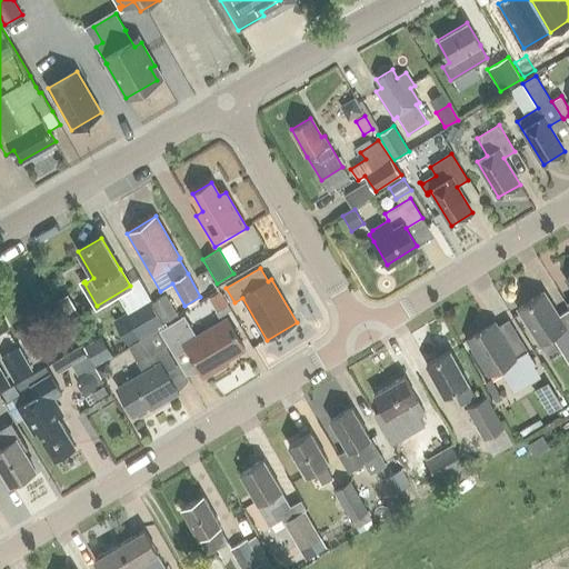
[(568,309),(559,317),(543,292),(518,309),(539,343),(552,335),(568,360),(568,309)]
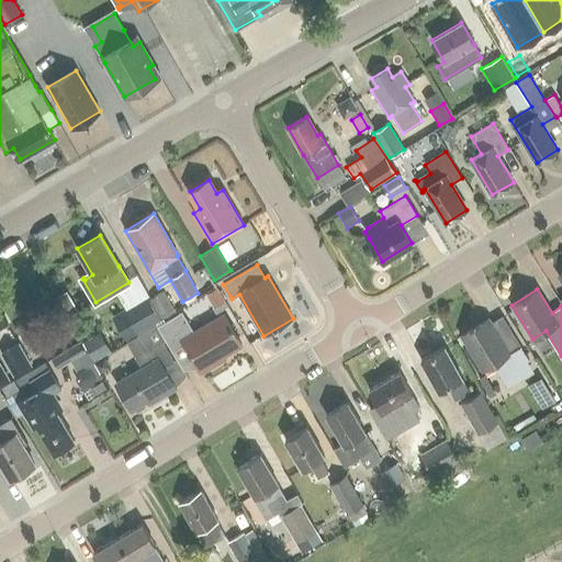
[(79,314),(66,292),(56,298),(69,319),(79,314)]
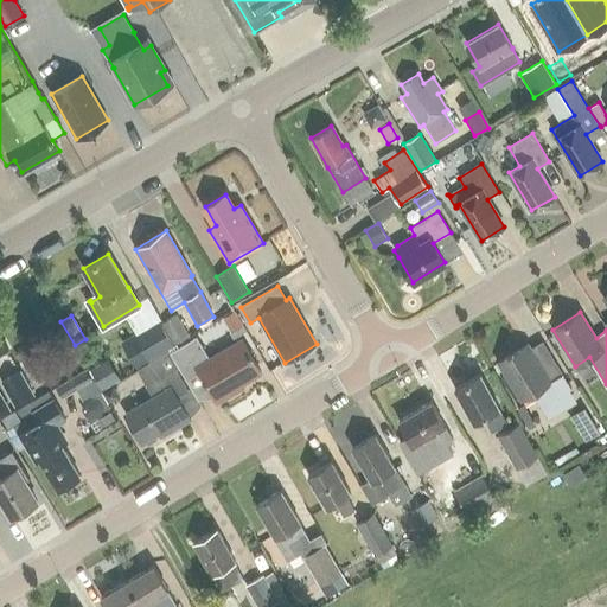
[(190,337),(178,315),(163,324),(176,345),(190,337)]
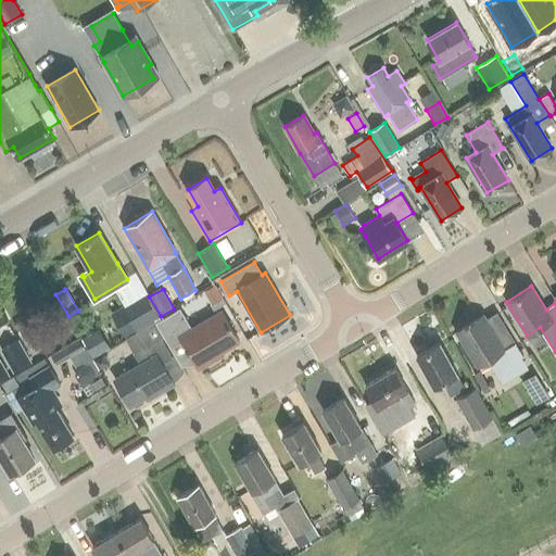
[(144,292),(122,306),(136,330),(160,316),(144,292)]
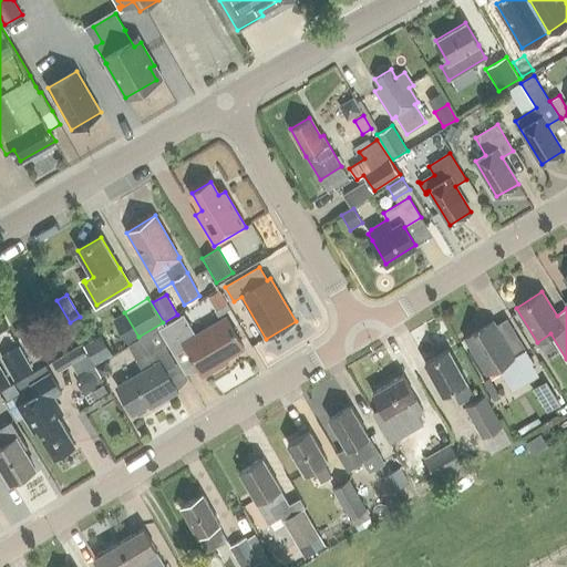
[(217,363),(244,348),(225,318),(196,336),(183,315),(158,330),(174,354),(185,347),(203,375),(218,367),(217,363)]
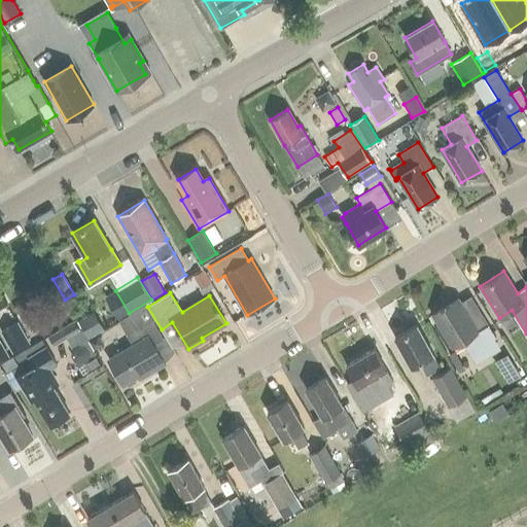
[(472,322),(458,300),(432,315),(452,347),(462,341),(476,362),(497,349),(492,340),(495,337),(483,316),(472,322)]
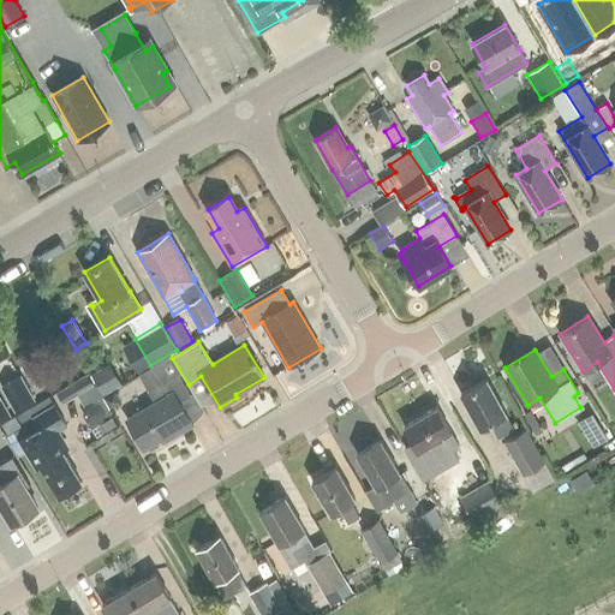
[(103,393),(123,383),(112,363),(94,372),(103,393)]
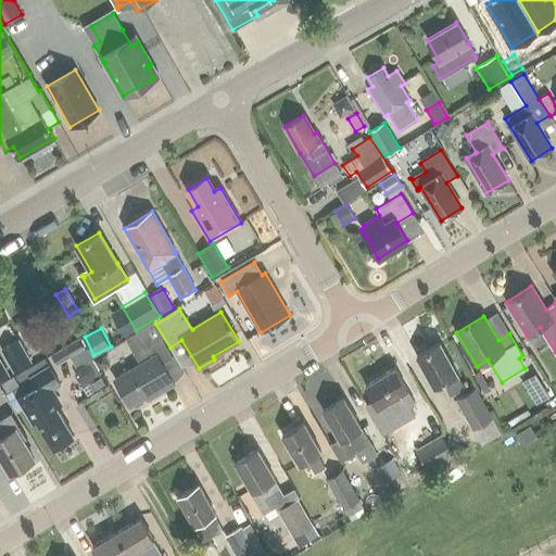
[(136,406),(143,402),(142,397),(151,392),(153,395),(174,383),(161,363),(172,356),(160,337),(134,353),(140,364),(114,380),(130,405),(133,403),(136,406)]
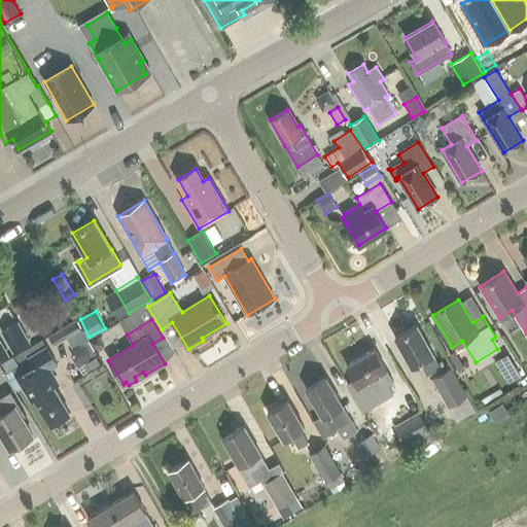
[(82,329),(77,320),(63,328),(68,339),(82,329)]
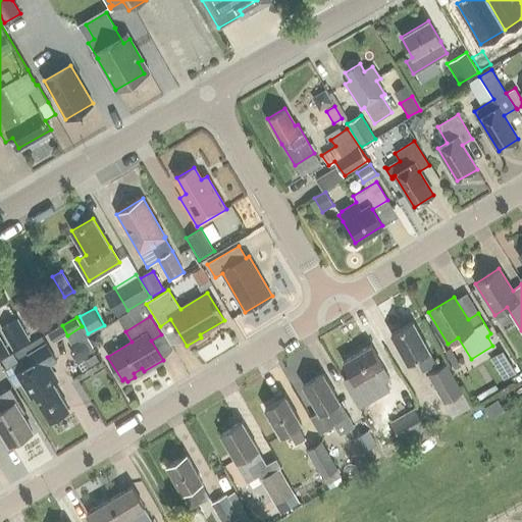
[(29,340),(17,320),(2,328),(13,349),(29,340)]
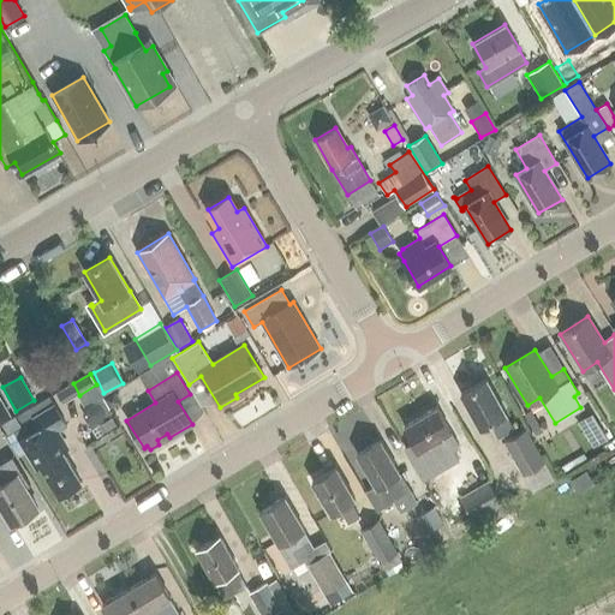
[(502,416),(506,415),(487,380),(460,394),(479,429),(490,423),(497,437),(511,430),(502,416)]
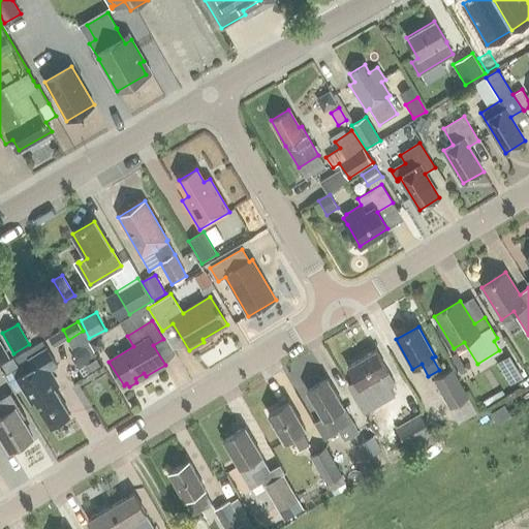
[(50,426),(69,414),(53,387),(44,373),(57,366),(47,348),(29,359),(34,368),(17,378),(31,403),(34,401),(50,426)]
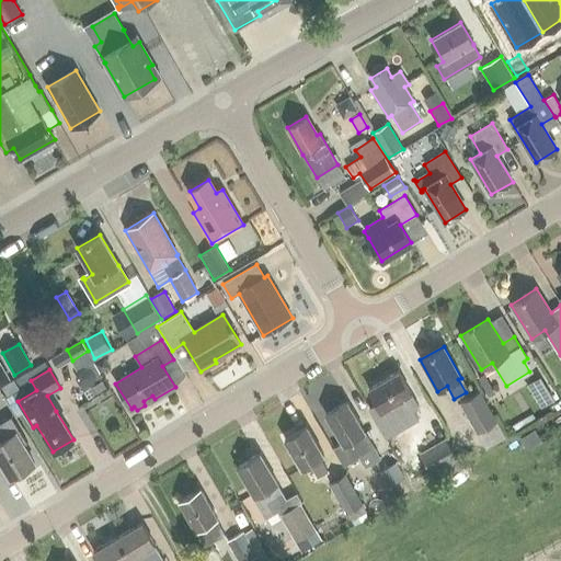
[(389,424),(403,415),(409,424),(418,419),(412,411),(419,407),(411,395),(411,393),(399,371),(368,389),(389,424)]
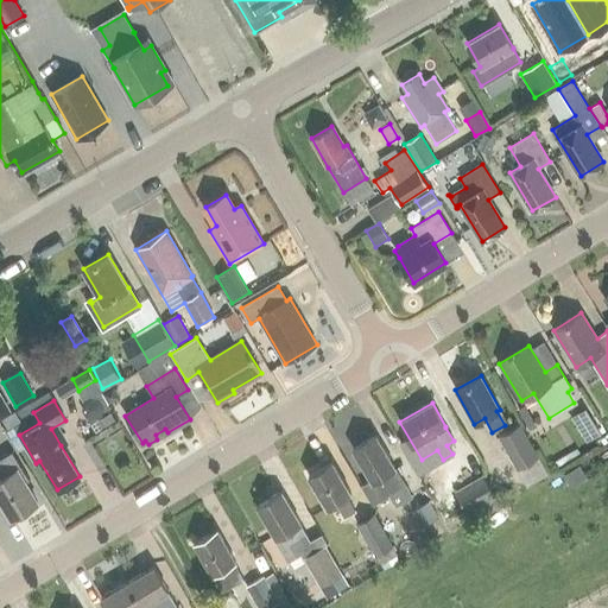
[(586,441),(601,432),(586,407),(571,417),(586,441)]
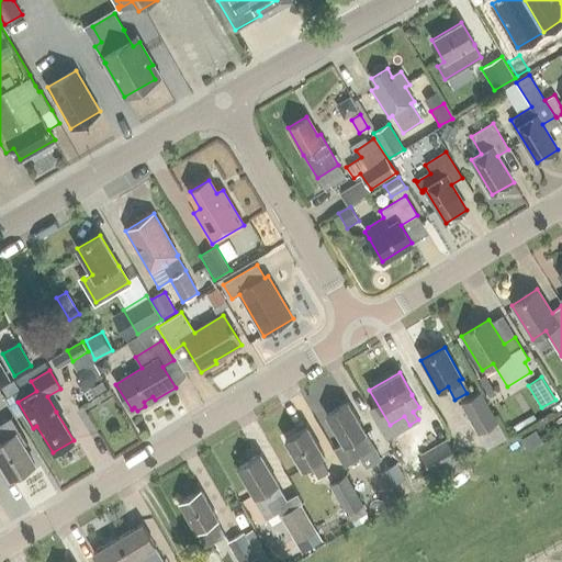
[(478,434),(498,422),(481,391),(460,404),(478,434)]
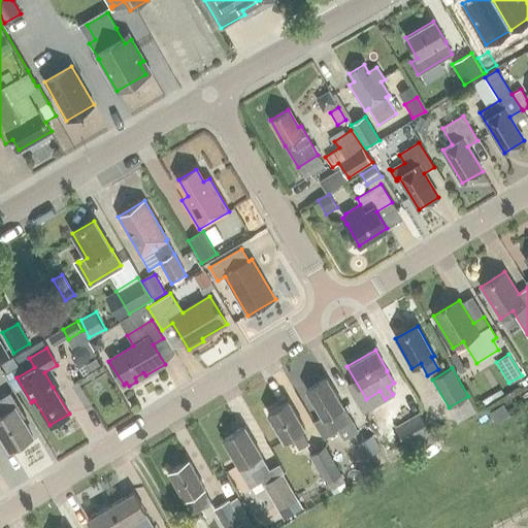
[(348,424),(352,421),(342,406),(343,406),(327,378),(306,390),(323,417),(315,422),(324,437),(338,429),(344,438),(347,436),(349,427),(348,424)]
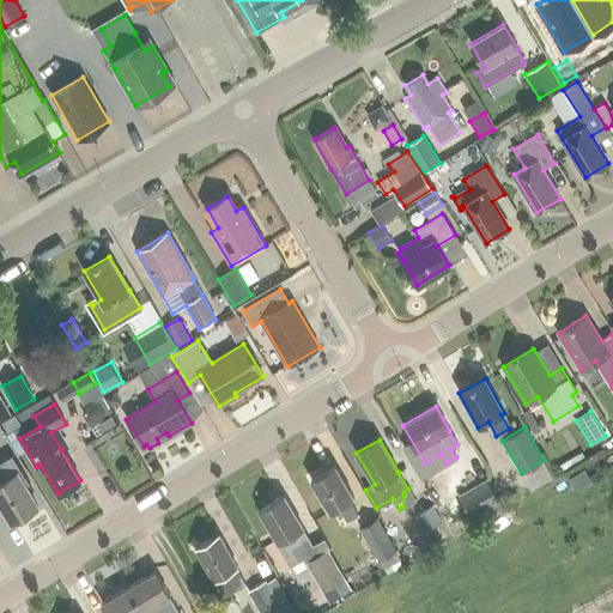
[(0,503),(12,522),(37,507),(25,486),(30,484),(12,455),(0,461),(0,503)]
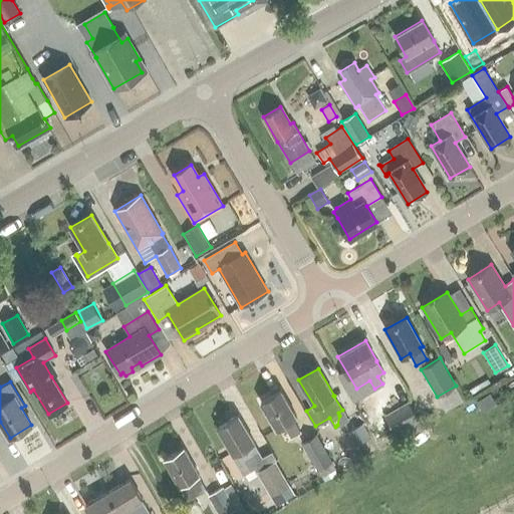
[(281,391),(261,403),(276,429),(284,425),(291,437),(300,432),(293,420),(296,418),(281,391)]
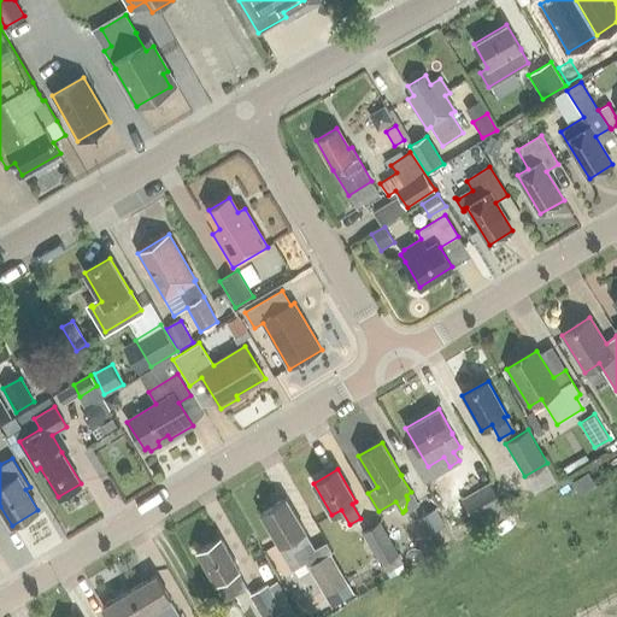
[(595,485),(588,472),(571,482),(579,495),(595,485)]
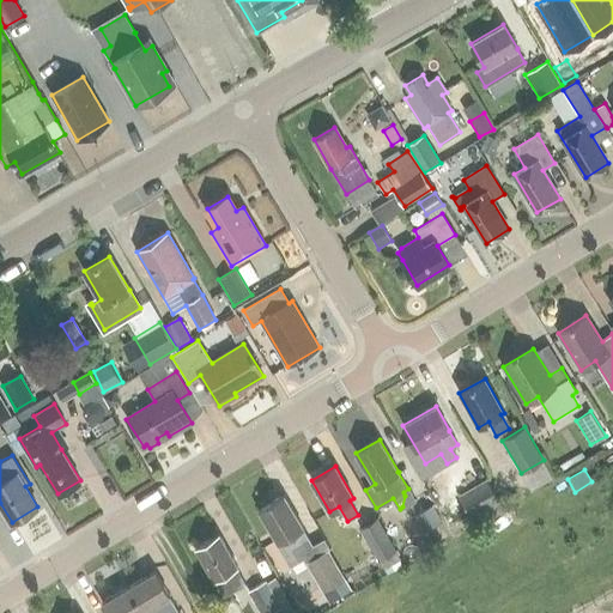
[(499,501),(487,479),(459,495),(471,516),(493,504),(499,501)]
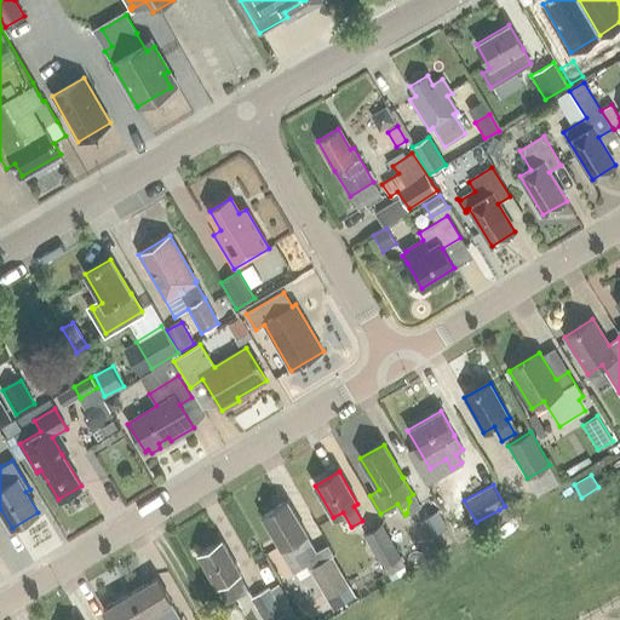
[(412,506),(413,509),(430,538),(429,538),(436,550),(455,539),(430,497),(412,506)]
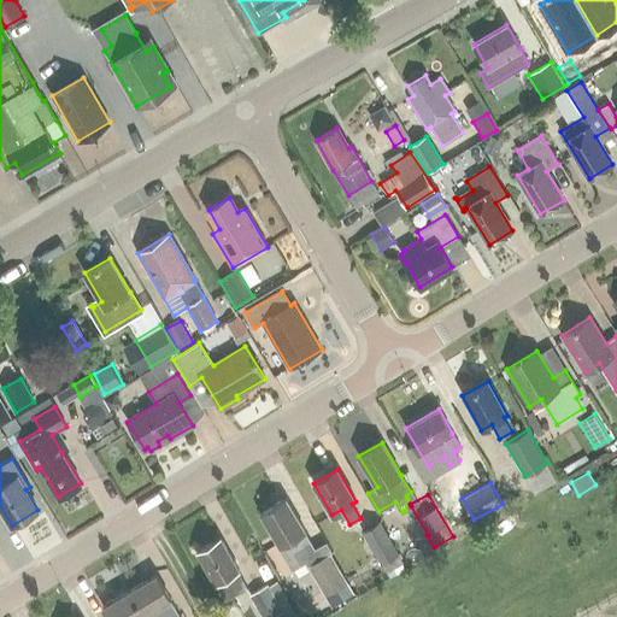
[(278,546),(293,570),(315,557),(312,551),(315,548),(304,532),(305,532),(286,499),(260,513),(280,545),(278,546)]
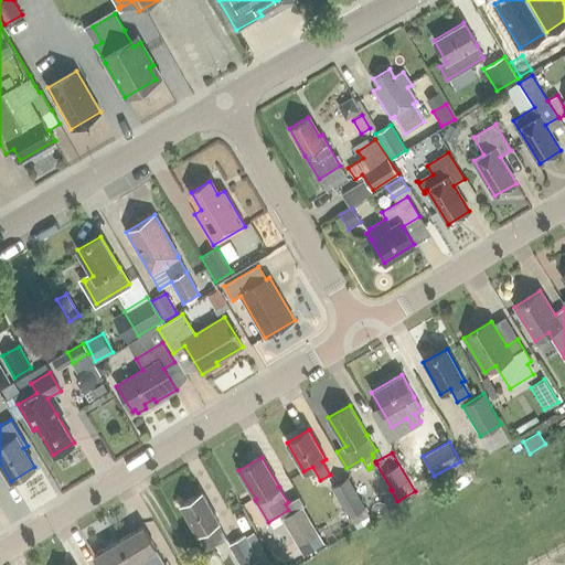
[(348,478),(331,488),(353,525),(370,516),(348,478)]
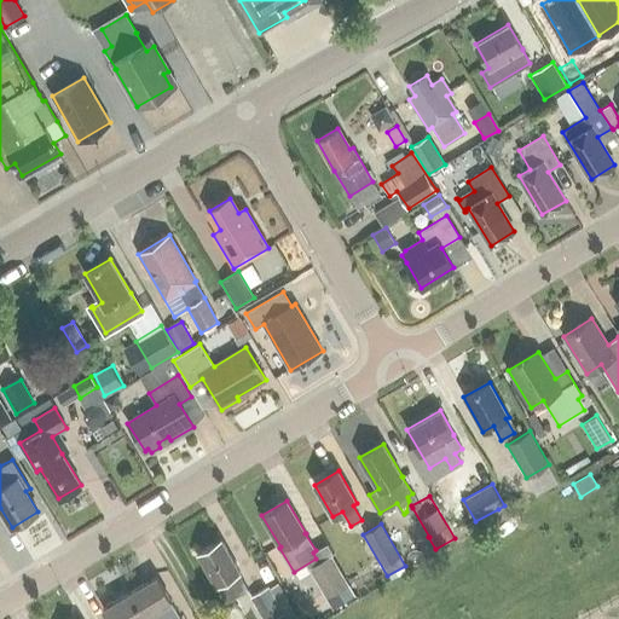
[(221,539),(197,553),(217,586),(217,585),(226,602),(248,590),(238,573),(239,572),(221,539)]
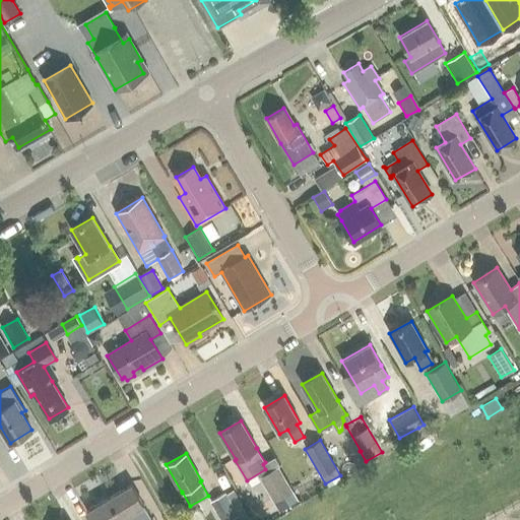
[(294,491),(278,464),(258,476),(274,503),(275,503),(280,512),(299,502),(294,492),(294,491)]
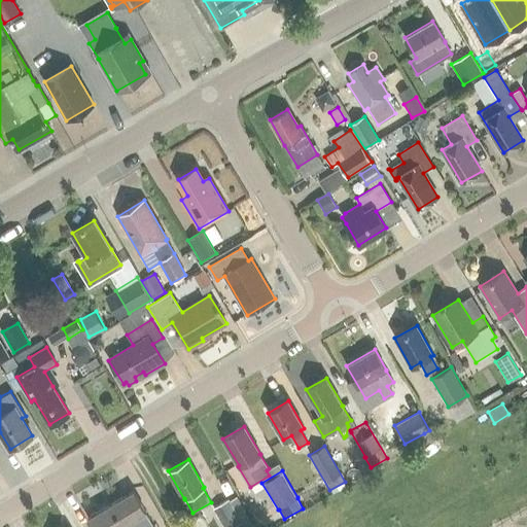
[(145,513),(133,492),(110,505),(123,526),(153,526),(145,513)]
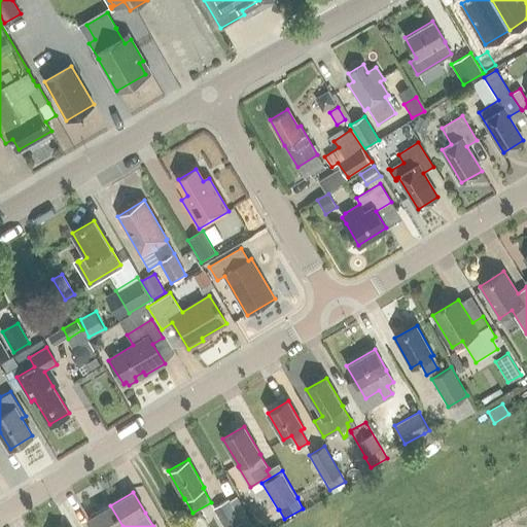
[(223,526),(234,526),(241,523),(242,526),(253,526),(248,517),(237,496),(230,500),(229,499),(213,508),(223,526)]
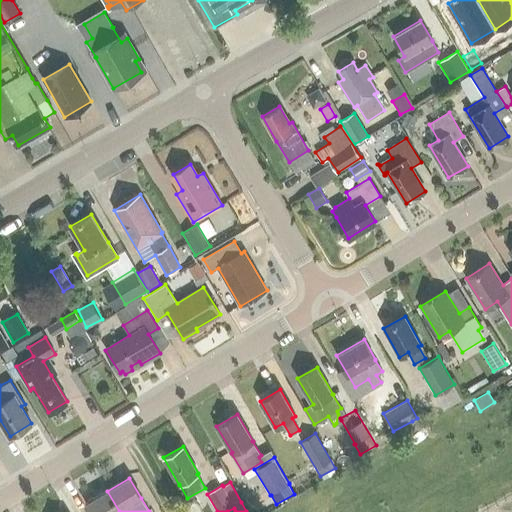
[(117,511),(119,511),(107,491),(85,504),(89,511),(117,511)]
